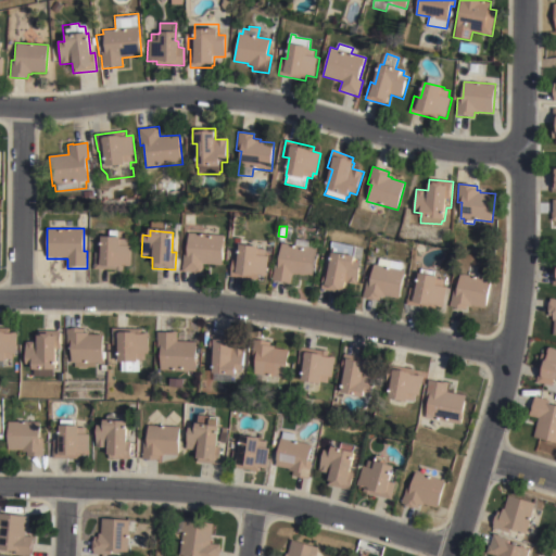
[(223,265),(203,264),(203,275),(181,274),(182,255),(186,255),(188,235),(224,236),(223,265)]
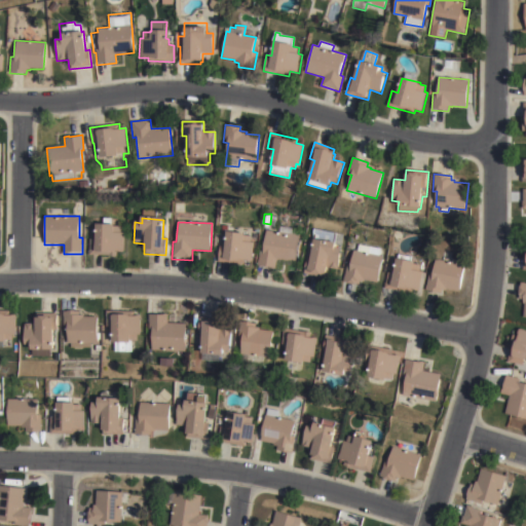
[(89,239),(95,240),(95,225),(121,225),(121,233),(124,233),(123,253),(117,253),(117,257),(102,256),(89,256),(89,239)]
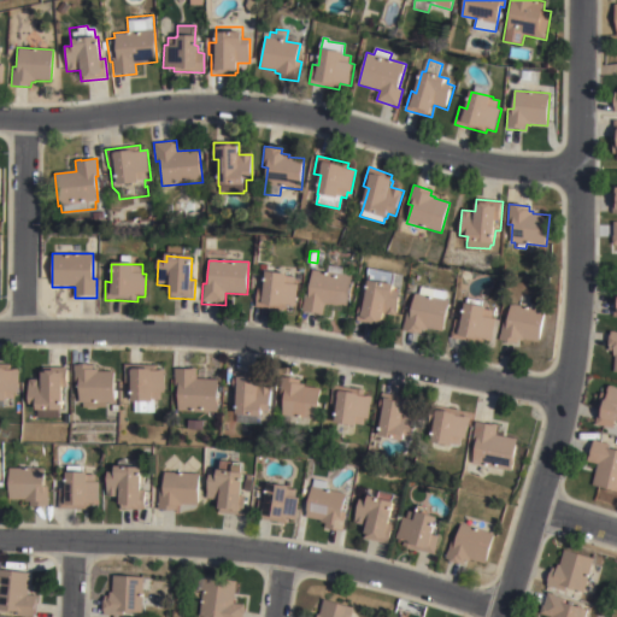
[(328,266),(352,269),(352,270),(358,271),(357,277),(351,276),(351,283),(357,285),(356,298),(348,297),(346,311),(324,307),(323,316),(301,312),(304,294),(309,295),(312,271),(327,272),(328,266)]
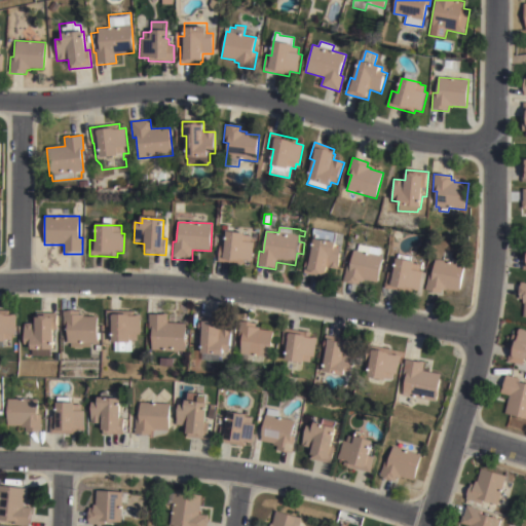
[(311,242),(314,229),(337,234),(335,245),(337,245),(336,249),(342,251),(338,270),(328,268),(326,275),(325,275),(325,278),(303,274),(307,257),(310,258),(313,242),(311,242)]
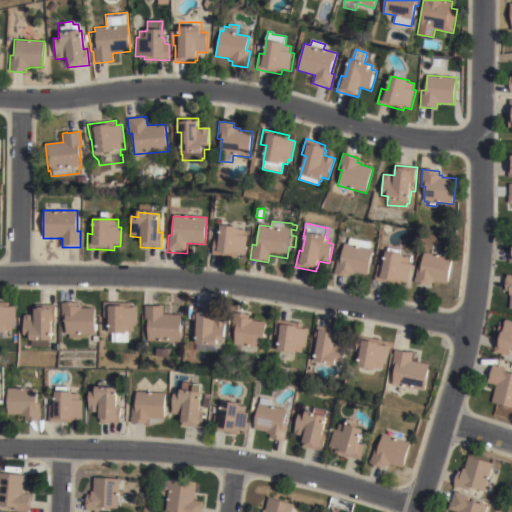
[(213,239),(219,239),(220,227),(238,228),(238,230),(244,231),(244,237),(247,237),(246,255),(234,255),(234,257),(212,256),(213,239)]
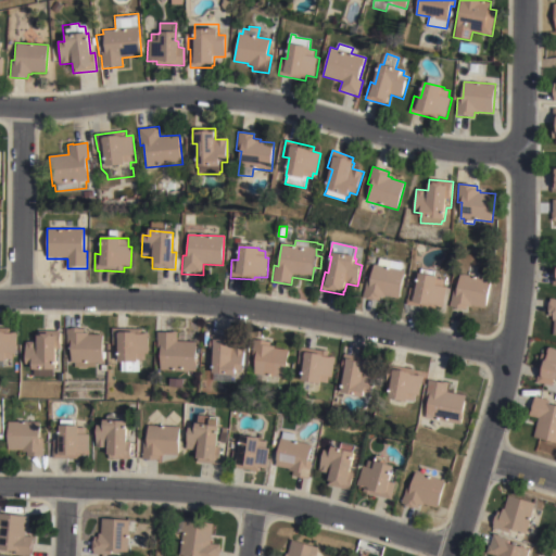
[(400,299),(386,297),(384,299),(381,298),(380,302),(363,299),(366,280),(370,281),(374,265),(377,266),(379,258),(403,263),(402,270),(405,272),(400,299)]
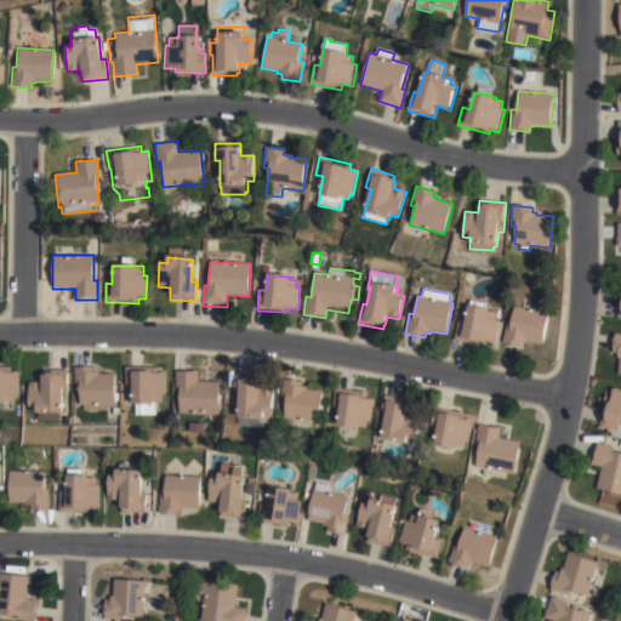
[(471,301),(486,305),(486,309),(497,311),(496,322),(500,322),(496,345),(488,343),(486,348),(477,346),(454,341),(457,322),(466,324),(469,307),(471,301)]
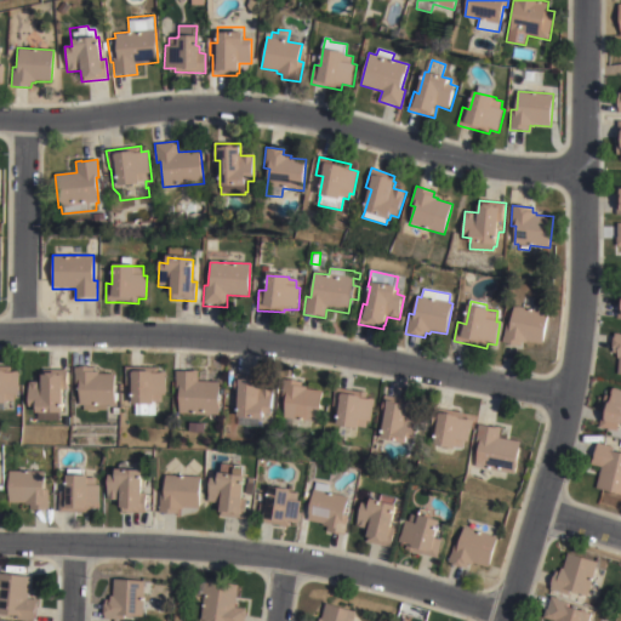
[(543,345),(528,342),(528,343),(523,342),(522,348),(502,345),(507,324),(512,325),(516,307),(550,314),(543,345)]
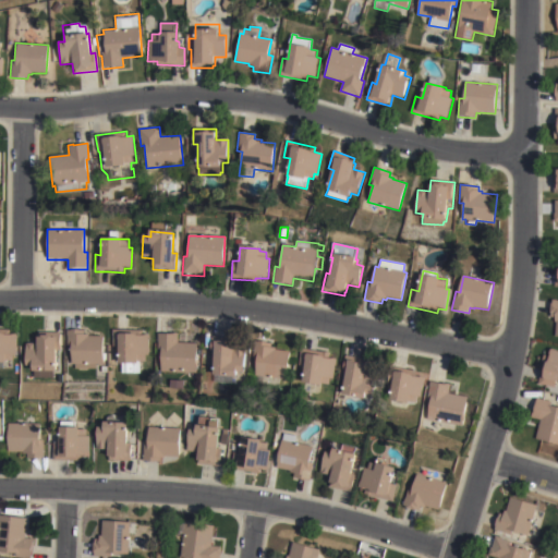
[(0,329),(11,330),(10,335),(17,336),(16,355),(13,355),(13,362),(5,362),(5,364),(0,364),(0,329)]
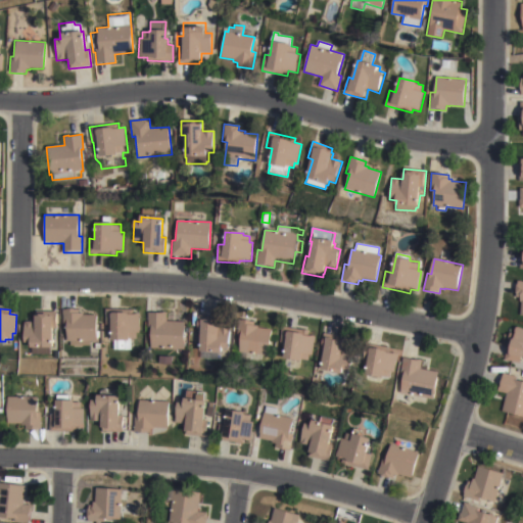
[(88,346),(68,346),(68,342),(65,342),(65,327),(61,327),(61,310),(80,310),(80,314),(83,314),(83,316),(97,316),(96,329),(99,329),(99,339),(97,339),(97,342),(88,342),(88,346)]
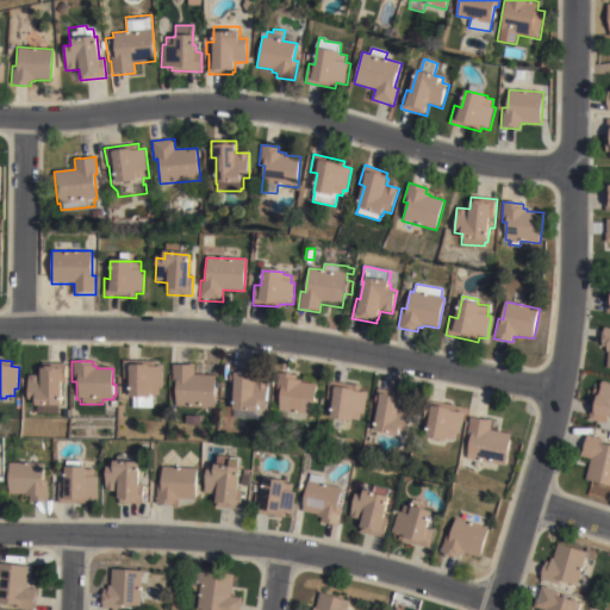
[(147,410),(137,409),(137,399),(128,399),(129,380),(122,379),(123,361),(154,362),(154,367),(162,367),(162,390),(159,390),(159,397),(150,396),(150,400),(147,400),(147,410)]
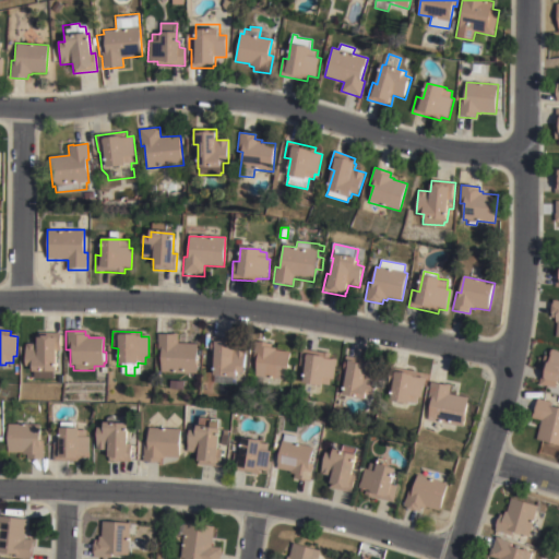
[(31,368),(25,369),(24,344),(36,343),(36,334),(59,333),(60,352),(56,353),(56,373),(32,375),(31,368)]
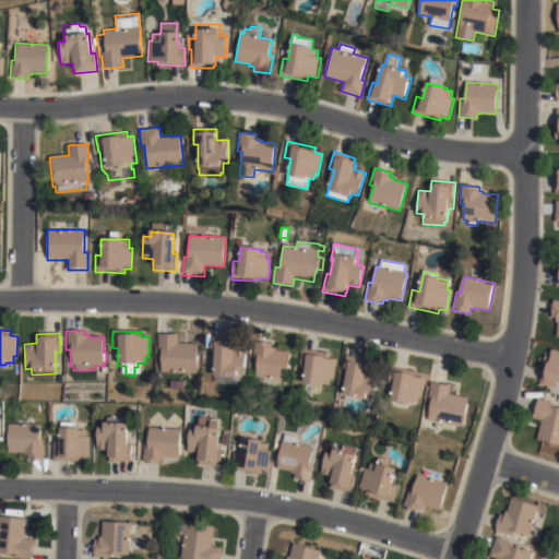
[(161,352),(156,352),(157,333),(178,334),(178,344),(198,345),(197,375),(159,372),(161,352)]
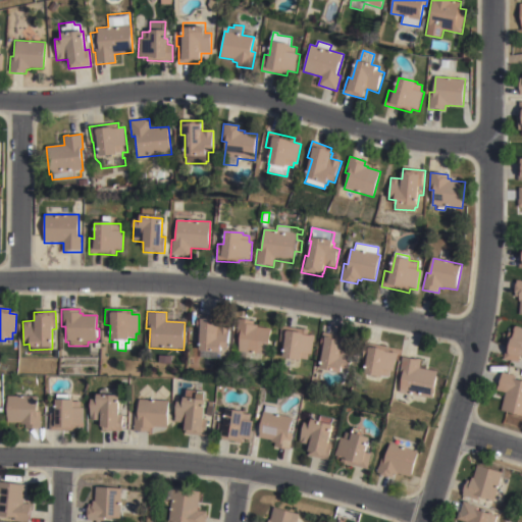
[(200,330),(197,330),(198,315),(218,316),(218,321),(219,322),(218,327),(230,328),(228,350),(221,349),(220,360),(198,358),(199,353),(200,330)]
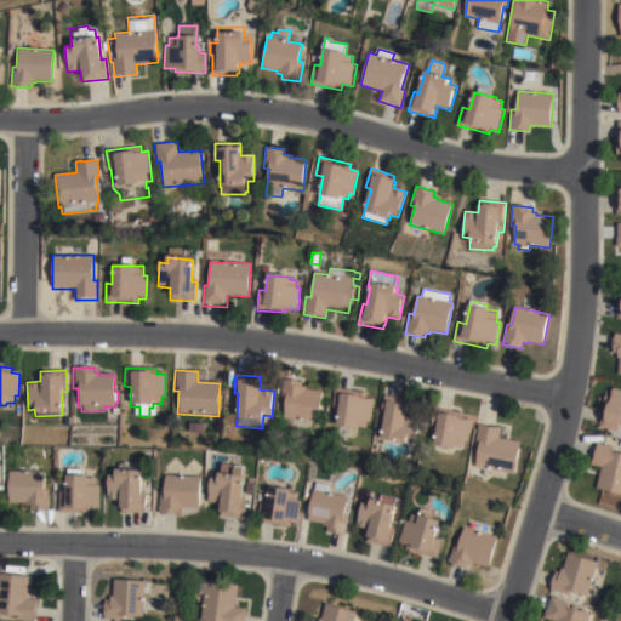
[(285,402),(280,400),(283,380),(302,382),(302,387),(306,387),(306,389),(322,392),(319,422),(283,419),(285,402)]
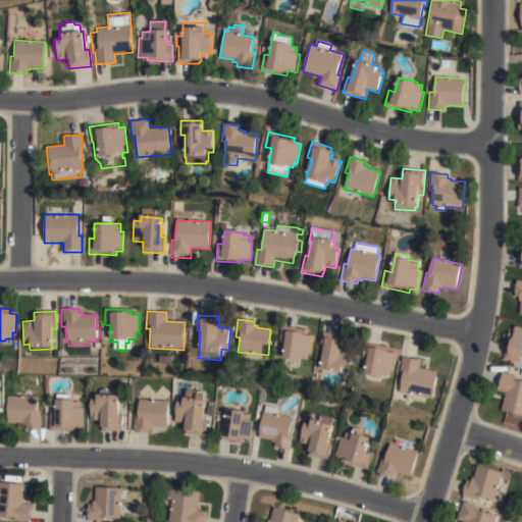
[(285,344),(278,342),(281,326),(310,330),(309,335),(314,336),(311,356),(308,355),(307,361),(301,360),(301,363),(282,360),(285,344)]
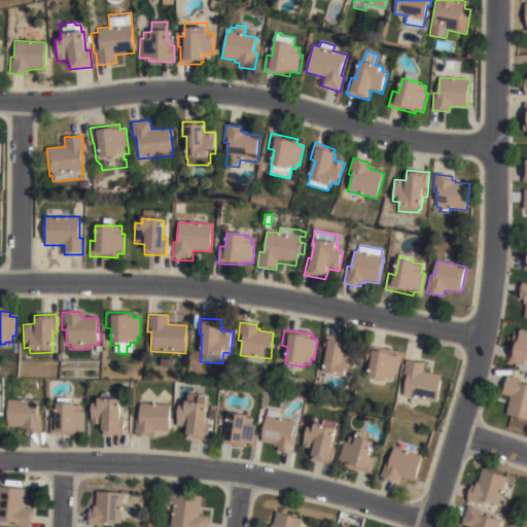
[(515,336),(519,337),(520,330),(526,331),(526,363),(524,363),(524,366),(508,363),(515,336)]
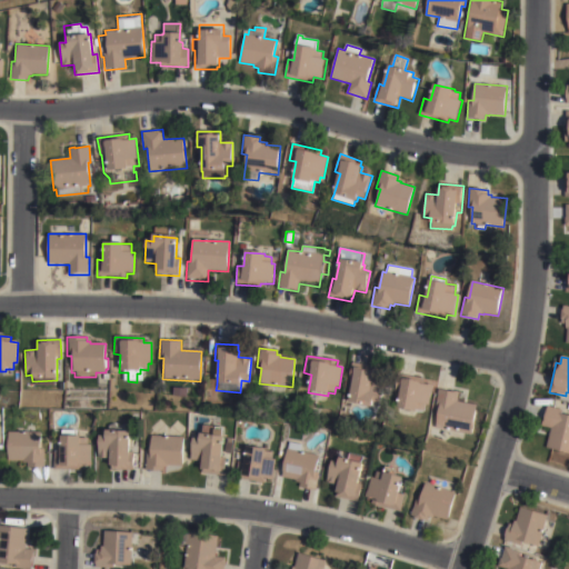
[(353,382),(348,381),(352,362),(375,368),(373,373),(376,373),(375,379),(387,381),(381,406),(375,403),(372,409),(349,405),(353,382)]
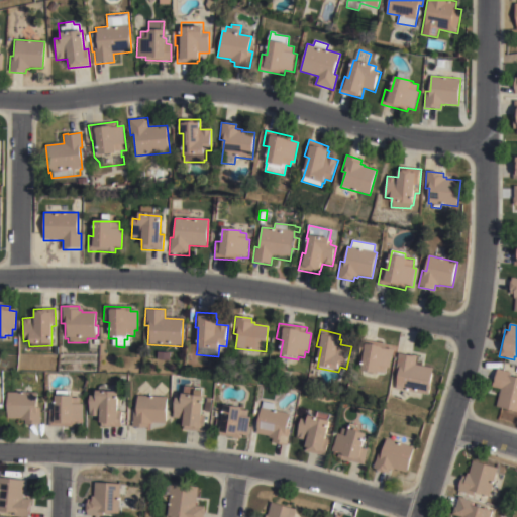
[(364,357),(359,356),(362,340),(390,344),(389,349),(394,350),(391,370),(387,370),(386,377),(362,373),(364,357)]
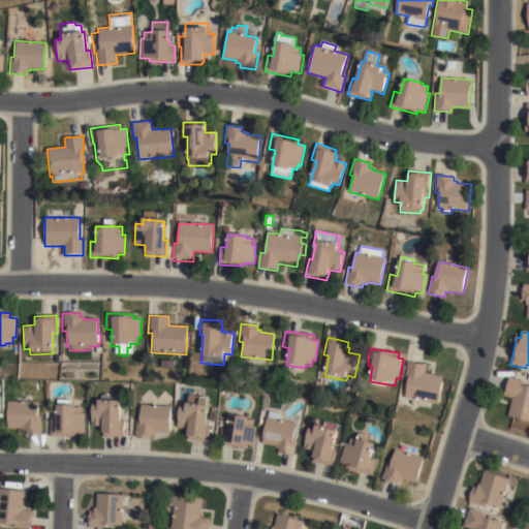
[(409,377),(405,376),(408,362),(428,365),(426,373),(444,377),(439,405),(405,398),(409,377)]
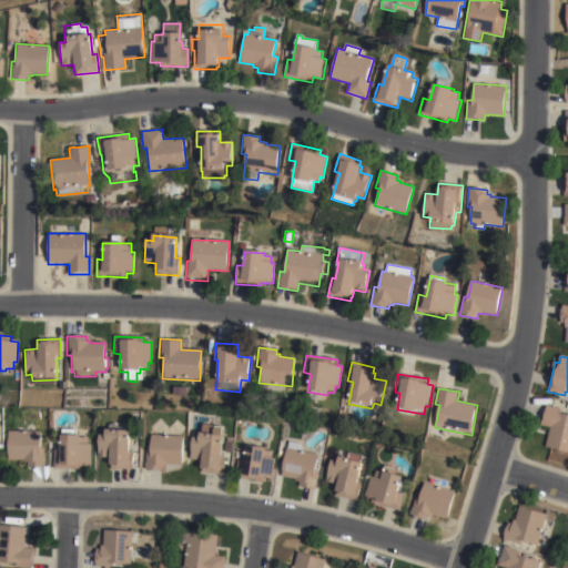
[(548,428),(540,426),(546,405),(561,409),(561,413),(567,414),(567,453),(544,447),(548,428)]
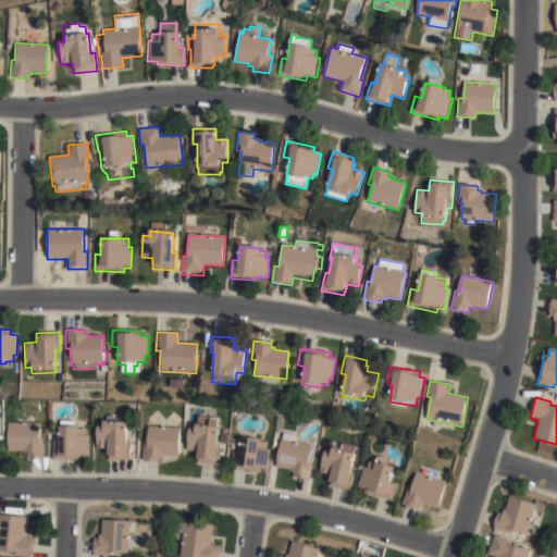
[(127,424),(127,444),(131,444),(131,454),(127,454),(126,459),(122,459),(122,460),(112,460),(112,458),(108,458),(108,450),(96,449),(97,428),(103,428),(103,423),(106,424),(107,418),(114,418),(114,424),(127,424)]
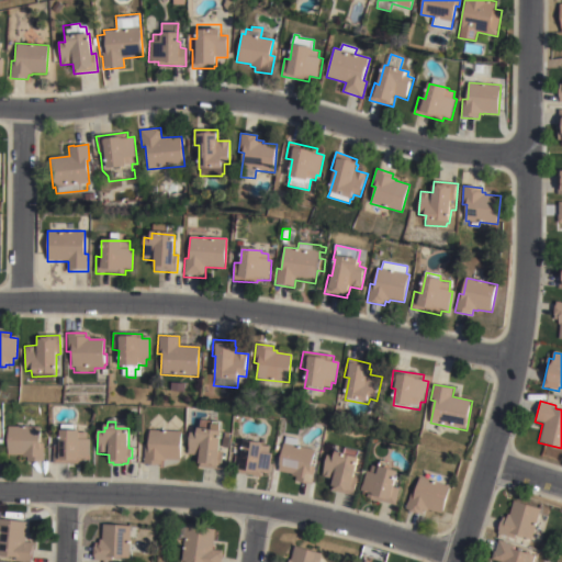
[(87,433),(87,441),(90,441),(90,462),(82,462),(82,465),(53,464),(53,447),(59,447),(59,433),(60,433),(60,426),(76,426),(76,433),(87,433)]
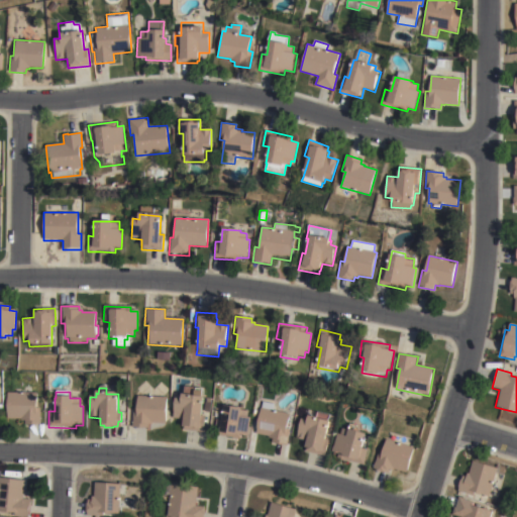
[(183,400),(183,396),(193,398),(194,392),(206,394),(202,416),(206,417),(204,433),(183,430),(184,421),(173,419),(176,399),(183,400)]
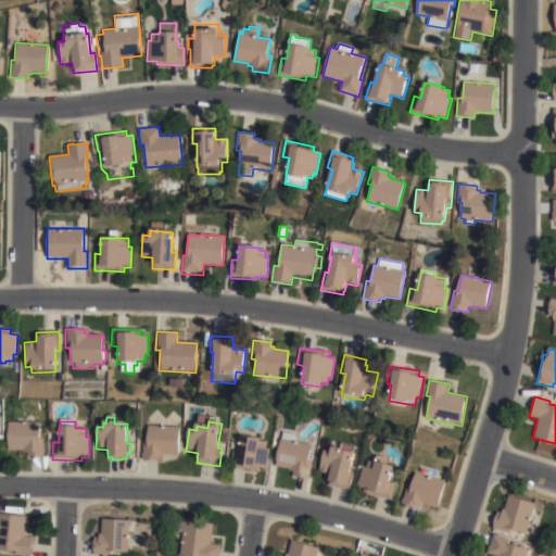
[(8,422),(39,422),(39,440),(43,440),(43,458),(26,458),(26,454),(22,453),(22,452),(7,452),(8,422)]
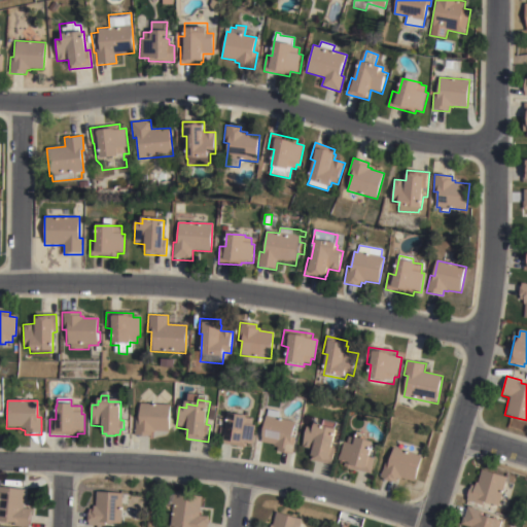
[(167,434),(165,435),(155,437),(153,438),(137,437),(137,436),(135,436),(136,419),(139,420),(139,405),(170,407),(169,432),(168,432),(167,434)]
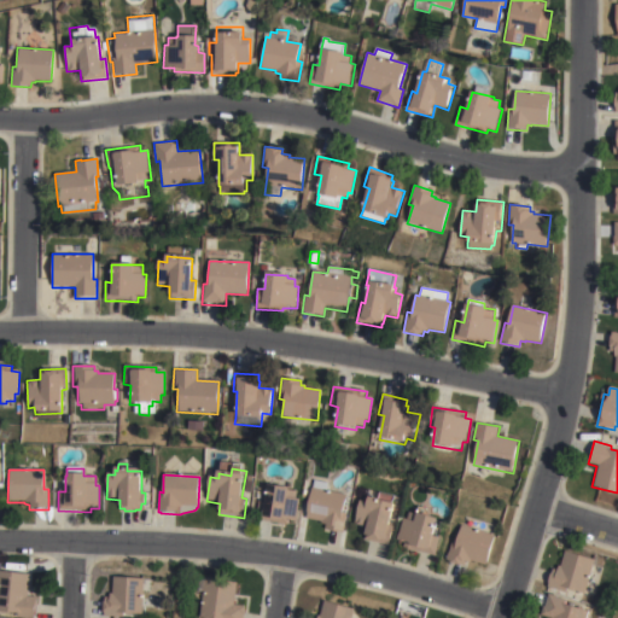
[(246,477),(256,478),(254,494),(245,493),(246,477)]
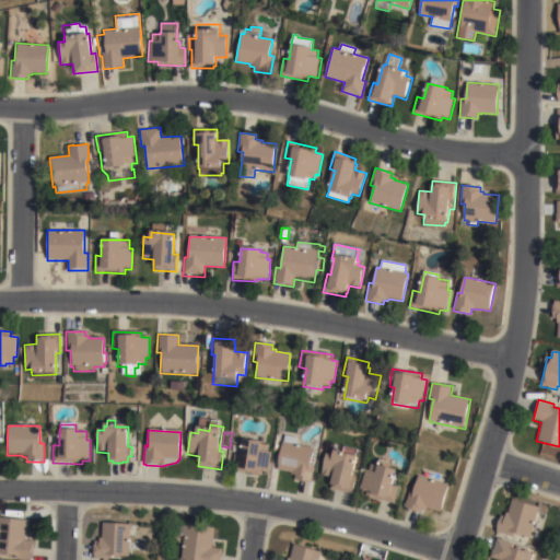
[(286,435),(298,438),(296,445),(314,450),(312,465),(316,466),(312,485),(294,481),(295,477),(291,476),(292,474),(278,470),(282,443),(283,443),(286,435)]
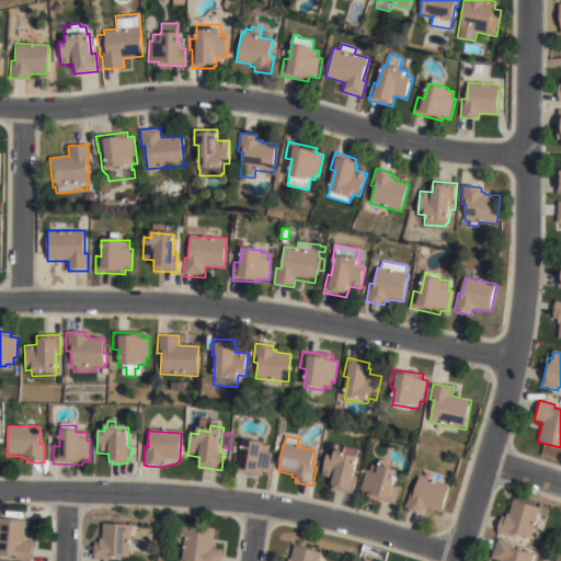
[(271,446),(270,454),(273,454),(270,476),(261,474),(261,478),(232,473),(235,456),(241,457),(243,442),(271,446)]
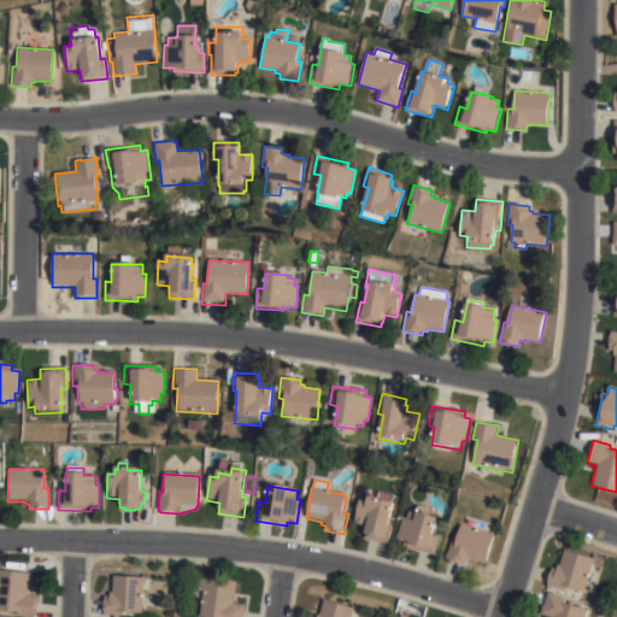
[(368,529),(354,526),(359,501),(368,504),(369,499),(395,505),(391,527),(393,527),(389,546),(365,540),(368,529)]
